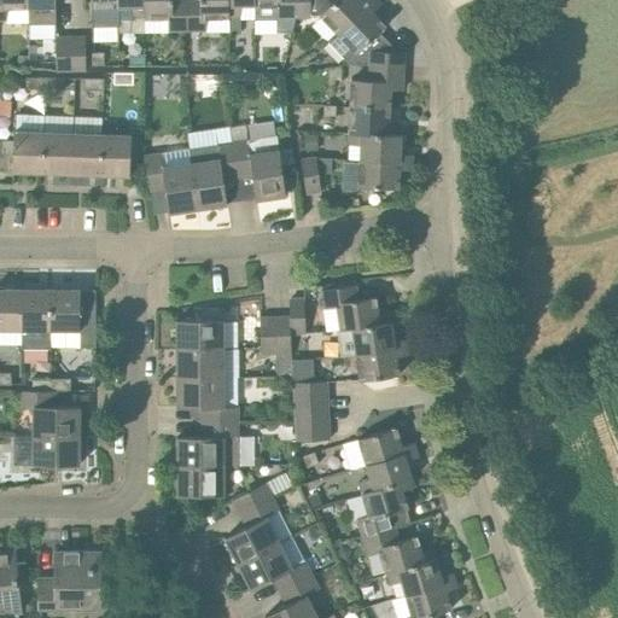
[(0,0),(0,21),(28,21),(28,9),(28,7),(28,0),(0,0)]
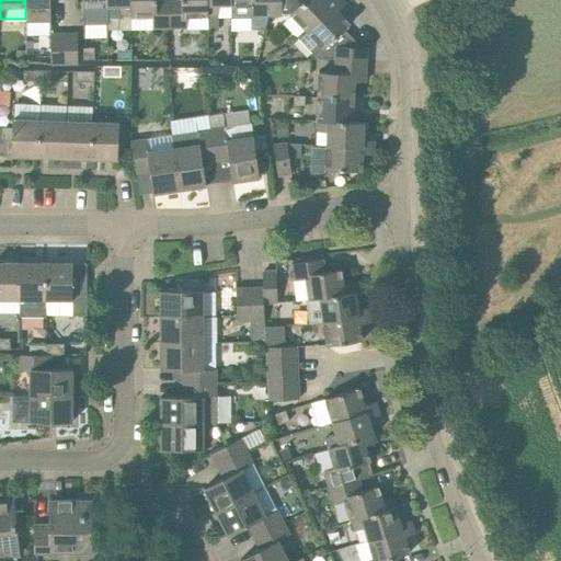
[(49,0),(25,0),(25,7),(25,8),(26,36),(50,36),(50,35),(49,0)]
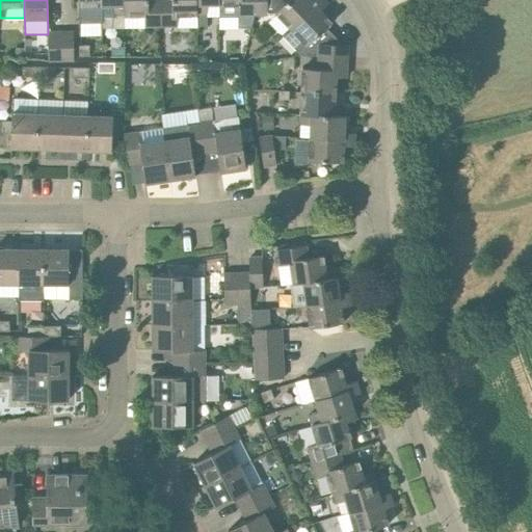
[(79,0),(80,23),(103,23),(102,6),(102,0),(79,0)]
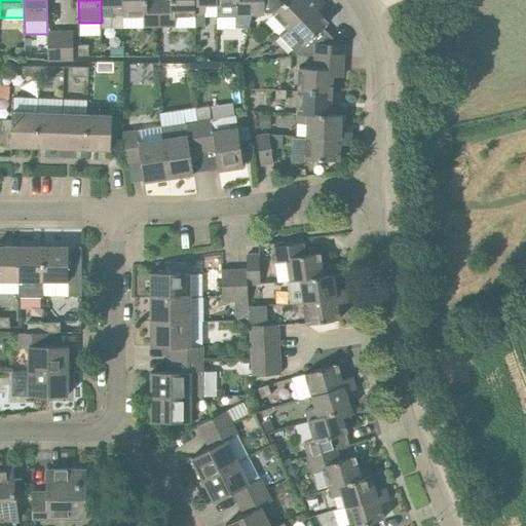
[(123,16),(122,0),(101,0),(101,6),(113,5),(113,16),(123,16)]
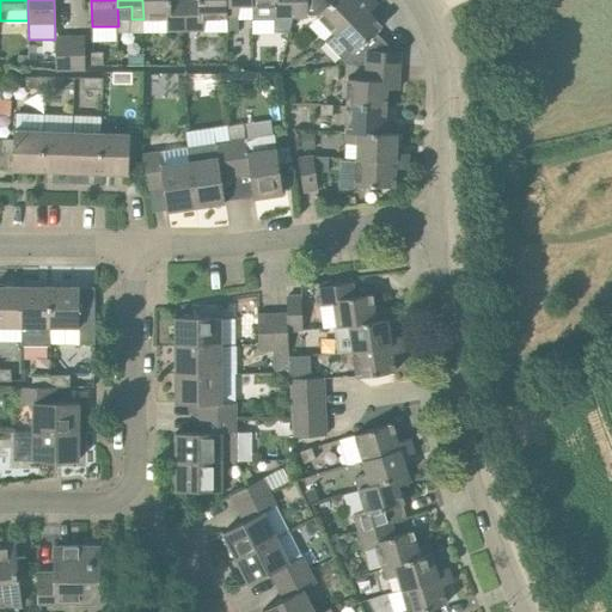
[(142,0),(144,19),(166,18),(166,31),(185,31),(184,0),(142,0)]
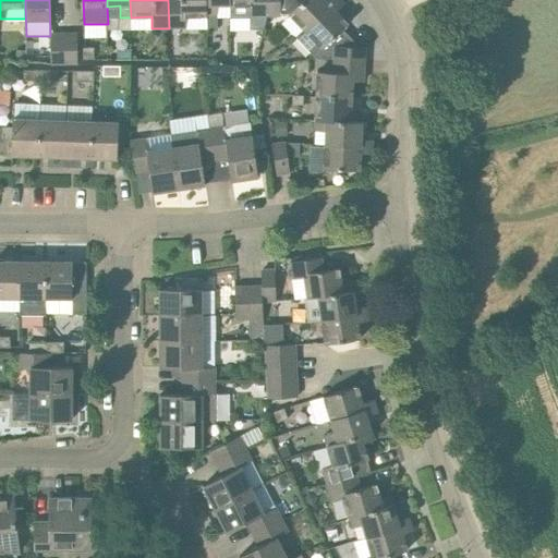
[(185,16),(206,16),(205,0),(168,0),(169,28),(186,27),(185,16)]
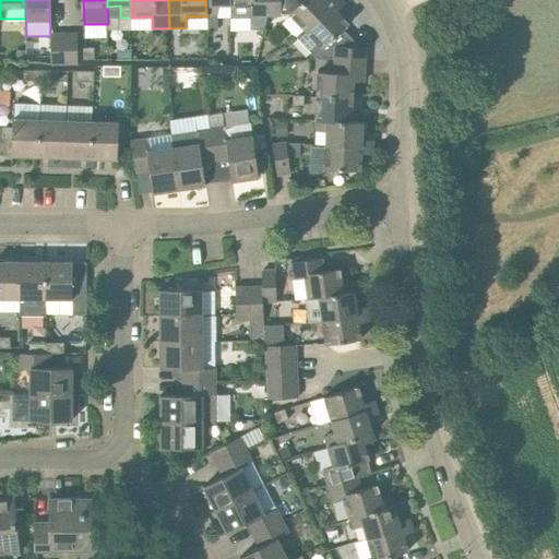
[(217,4),(230,4),(229,0),(205,0),(206,16),(206,31),(218,31),(217,16),(217,4)]
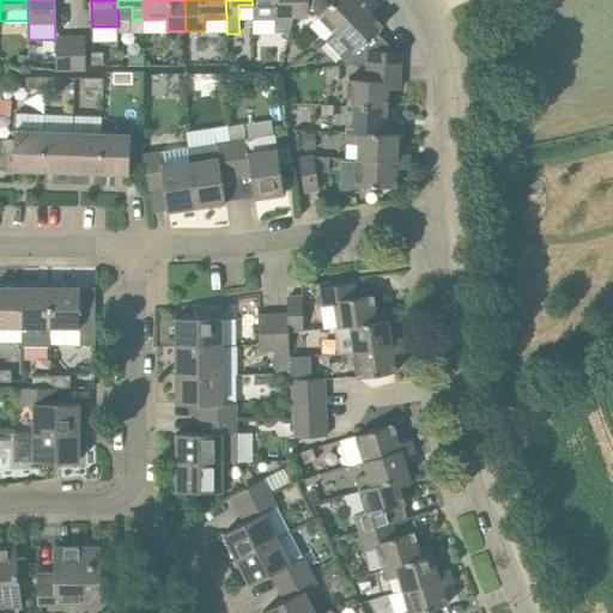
[(275,17),(293,17),(292,0),(252,0),(253,5),(274,4),(275,17)]
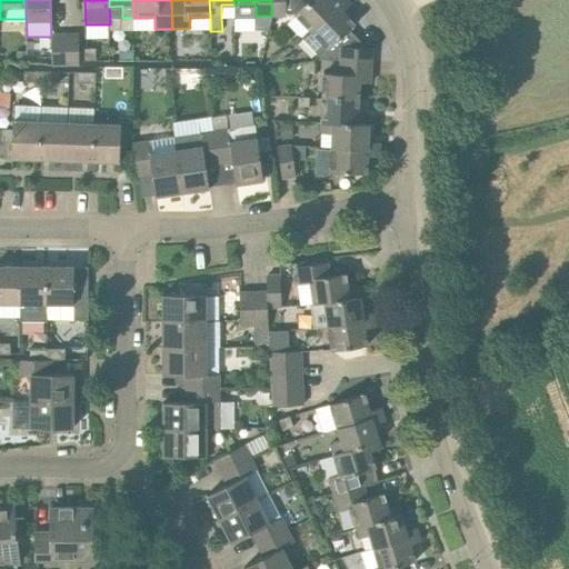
[(311,31),(345,0),(333,0),(333,1),(331,0),(271,0),(272,16),(286,16),(286,15),(295,15),(311,31)]
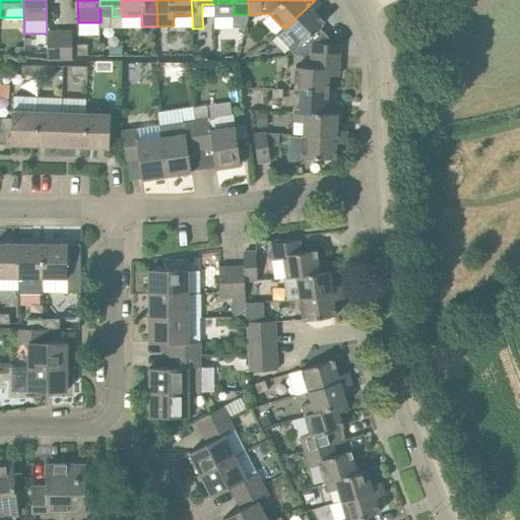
[(321,4),(317,0),(315,0),(284,28),(298,43),(289,51),(295,55),(311,56),(339,57),(340,45),(335,44),(324,33),(320,27),(324,22),(319,16),(314,11),(321,4)]
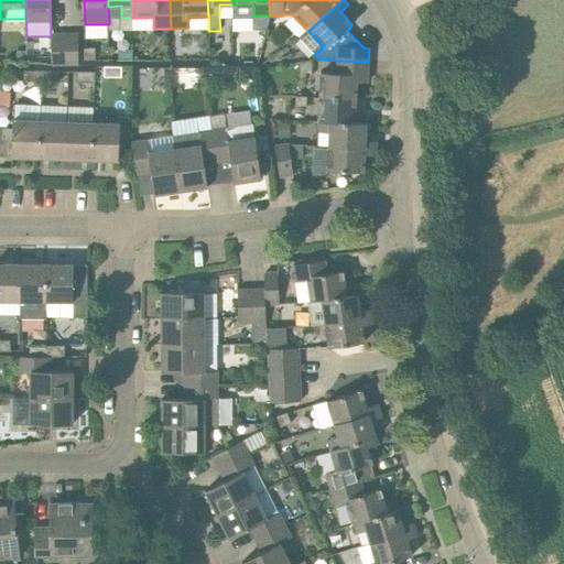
[(51,35),(51,36),(52,66),(65,65),(65,34),(51,35)]
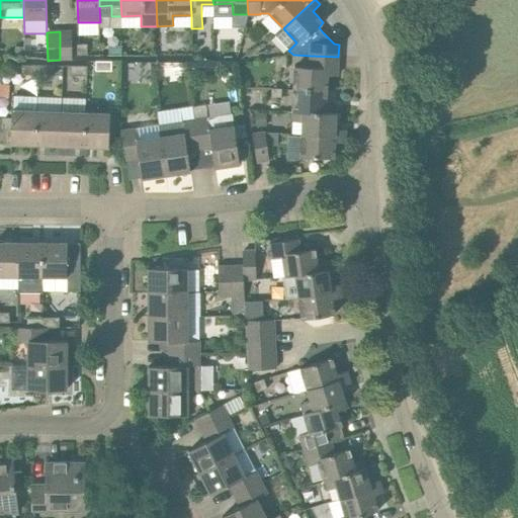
[(60,31),(60,60),(72,60),(72,31),(60,31)]
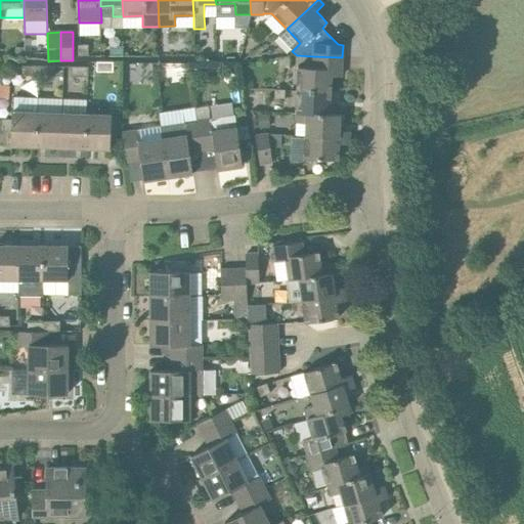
[(88,55),(88,46),(78,46),(78,55),(88,55)]
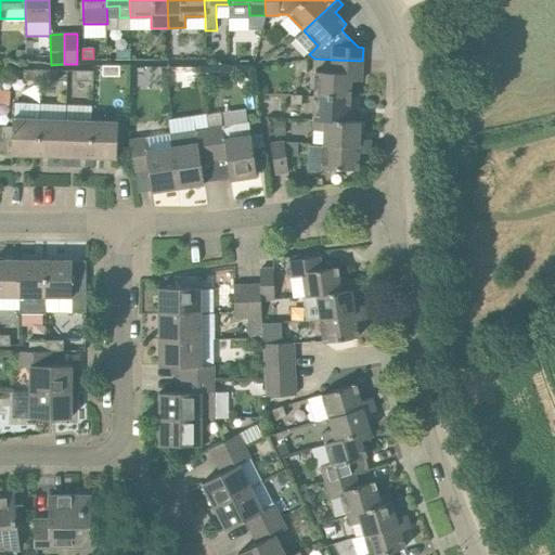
[(117,51),(117,60),(131,60),(131,50),(117,51)]
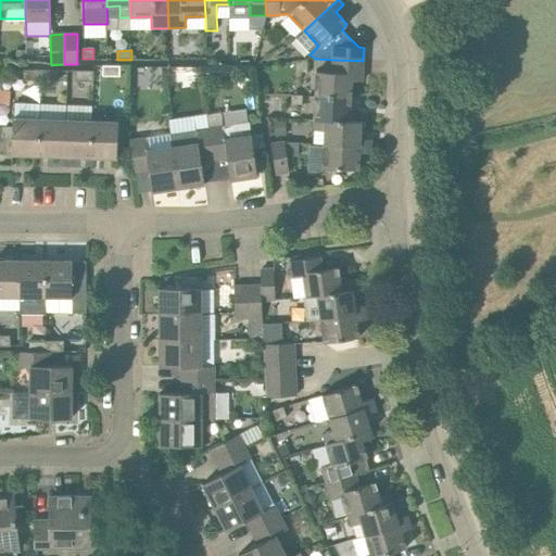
[(315,96),(351,97),(351,80),(363,81),(363,61),(332,60),(331,73),(316,73),(315,96)]
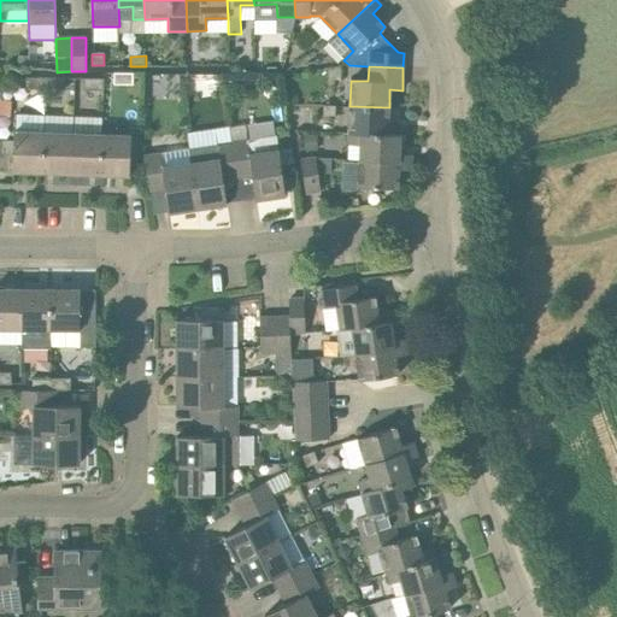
[(133,86),(133,74),(113,74),(113,84),(133,86)]
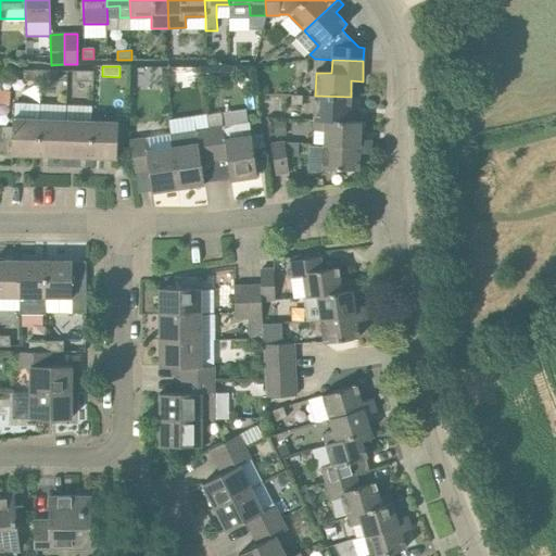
[(23,80),(41,81),(41,71),(24,70),(23,80)]
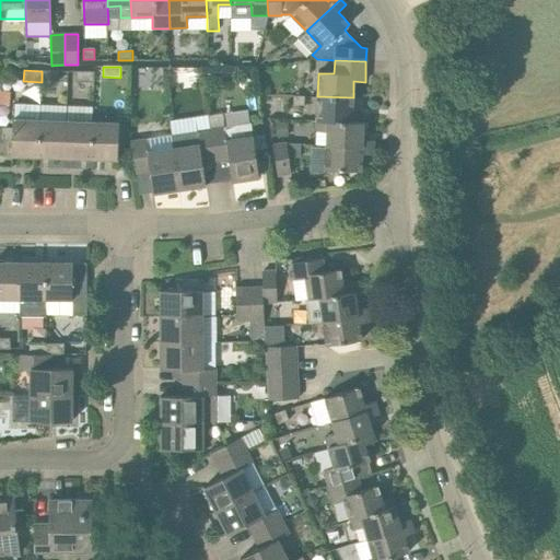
[(42,71),(42,82),(58,82),(58,71),(42,71)]
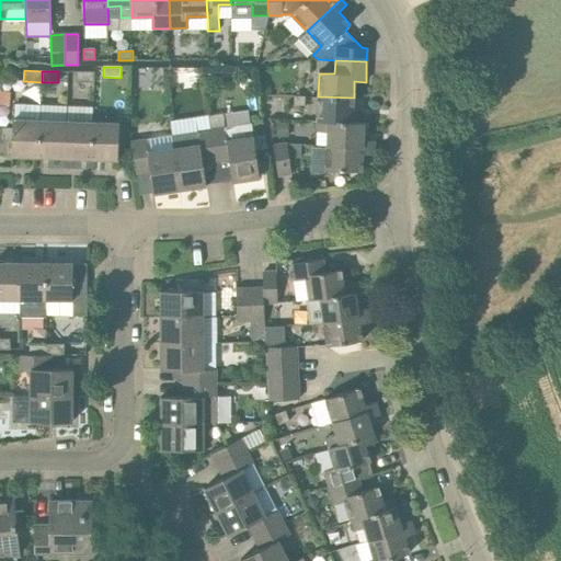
[(94,82),(93,71),(77,71),(76,82),(94,82)]
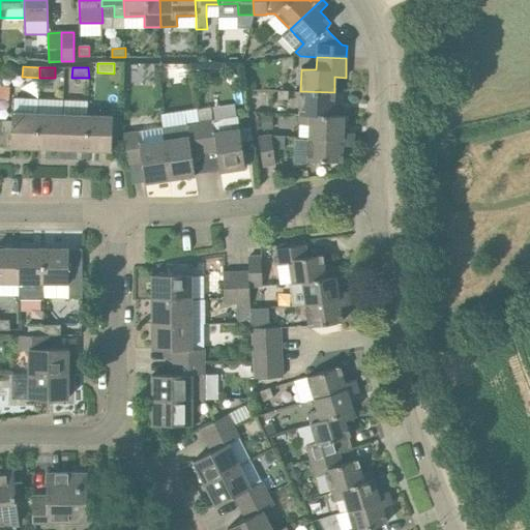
[(0,98),(9,100),(11,88),(1,86),(0,95),(0,98)]
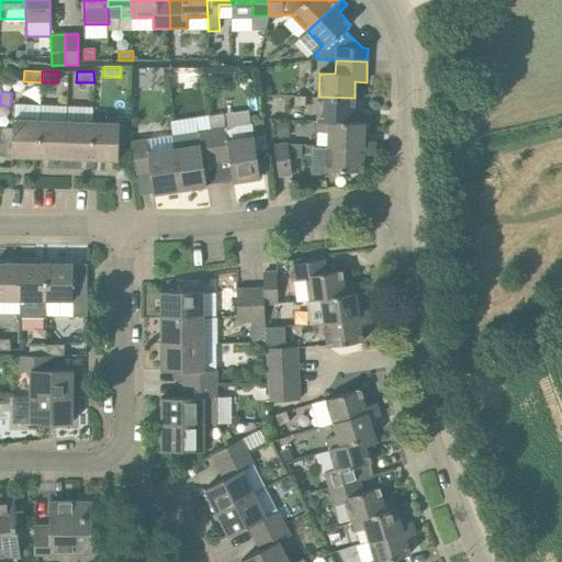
[(305,97),(294,97),(294,108),(305,108),(305,97)]
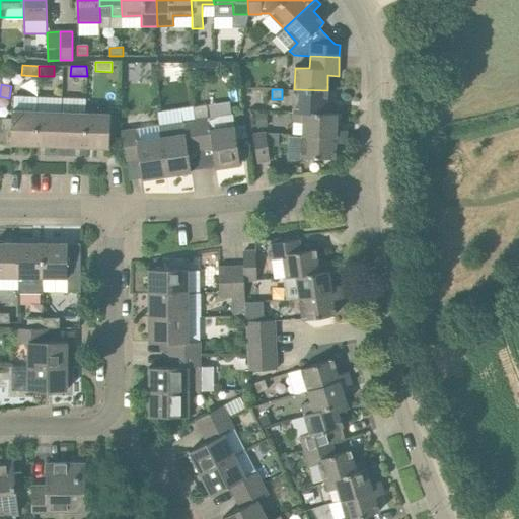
[(326,106),(327,90),(294,89),(294,113),(337,114),(337,106),(326,106)]
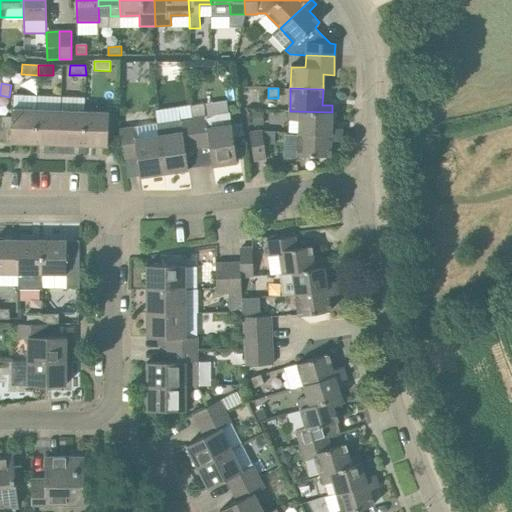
[(10,142),(35,143),(36,111),(37,94),(12,93),(10,142)]
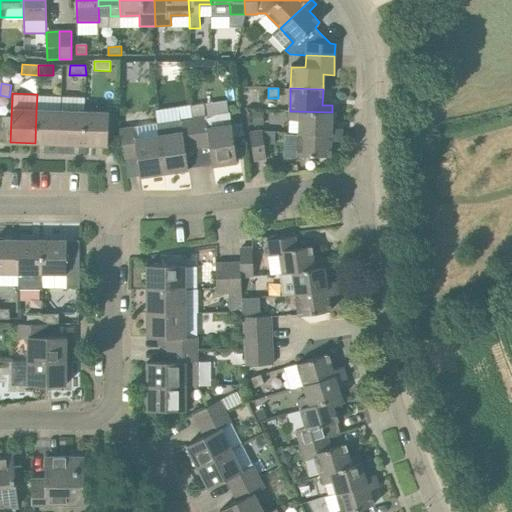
[(60,112),(36,111),(35,143),(59,144),(60,112)]
